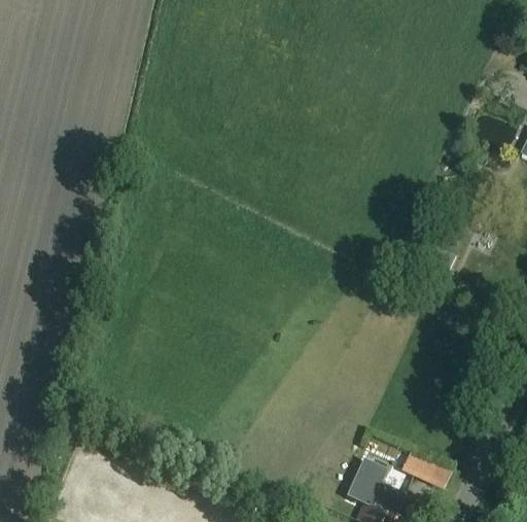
[(476,148),(471,158),(482,161),(485,152),(476,148)]
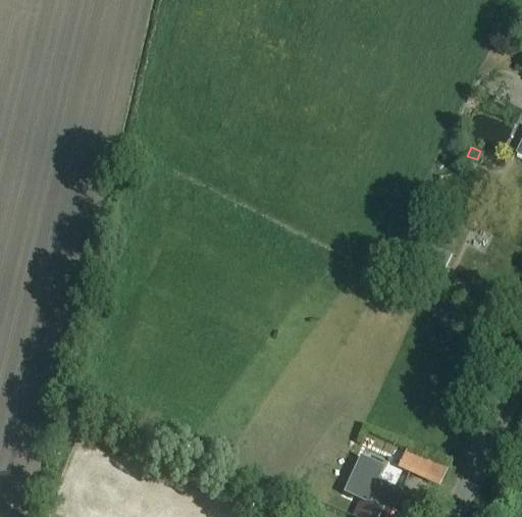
[(451,258),(428,248),(418,270),(440,280),(451,258)]
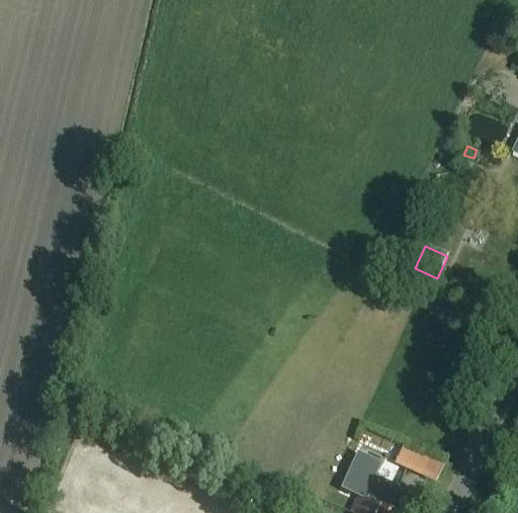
[(422,475),(425,476),(436,481),(444,461),(433,457),(402,444),(394,462),(422,475)]
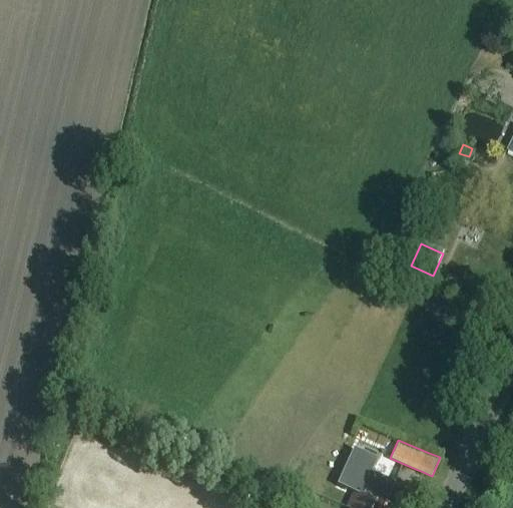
[(391,507),(357,491),(354,489),(346,505),(350,507),(349,507),(391,507)]
